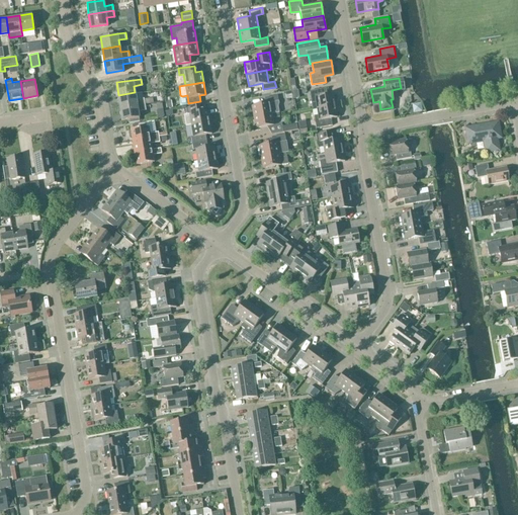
[(317,107),(335,104),(334,92),(328,93),(326,86),(310,89),(312,101),(316,101),(317,107)]
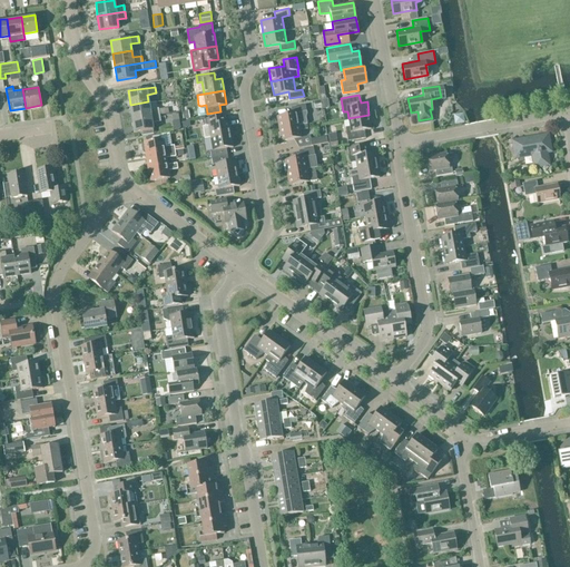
[(130,105),(133,117),(159,113),(158,107),(149,108),(148,101),(130,105)]
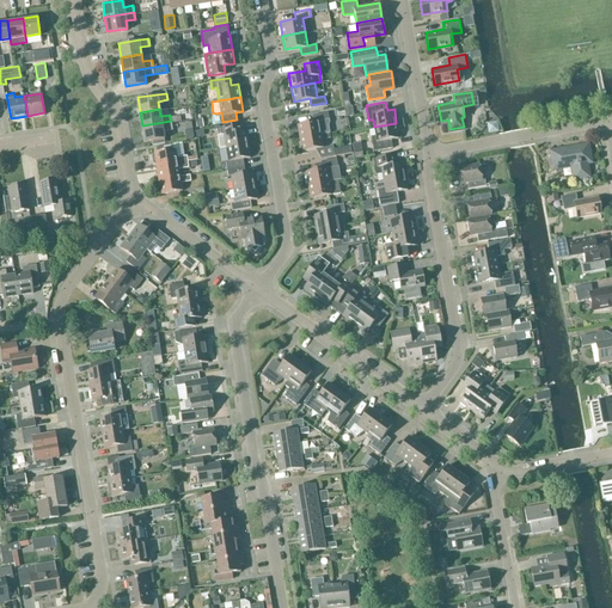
[(298,123),(300,136),(330,131),(329,124),(330,121),(328,111),(313,114),(314,121),(298,123)]
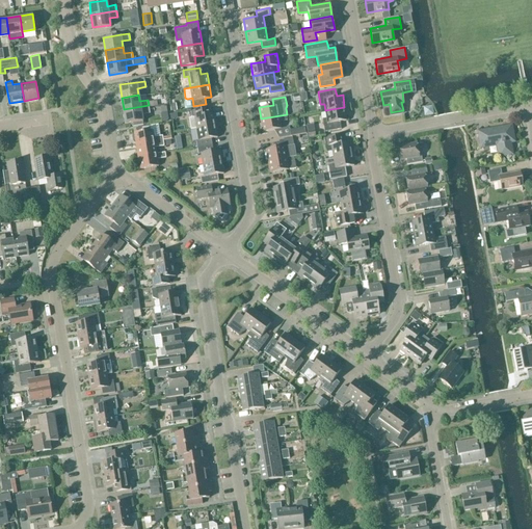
[(149,105),(124,109),(126,123),(142,120),(141,113),(150,111),(149,105)]
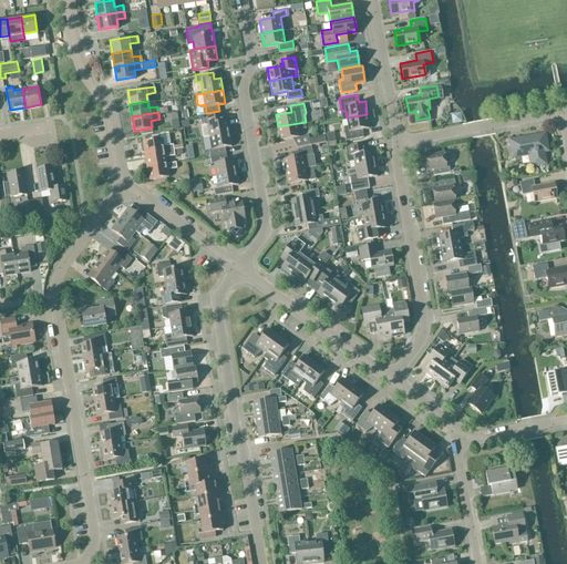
[(209,135),(229,132),(227,120),(220,121),(219,114),(204,116),(205,123),(200,124),(203,136),(209,135)]
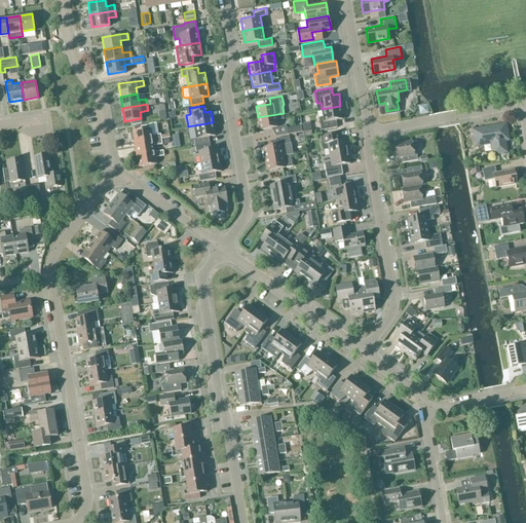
[(340,106),(322,109),(323,115),(318,116),(321,128),(337,125),(336,118),(342,117),(340,106)]
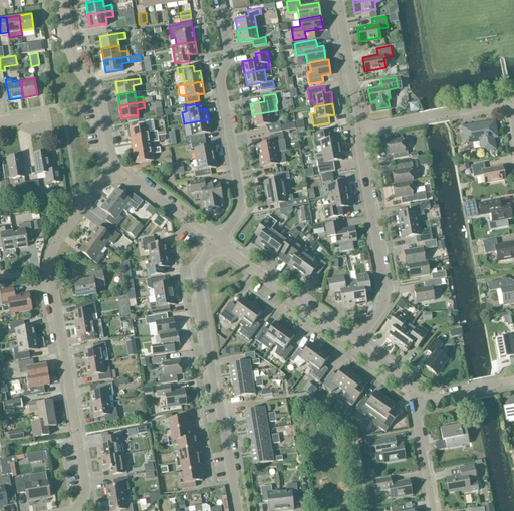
[(277,110),(252,114),(254,125),(271,122),(270,115),(277,114),(277,110)]
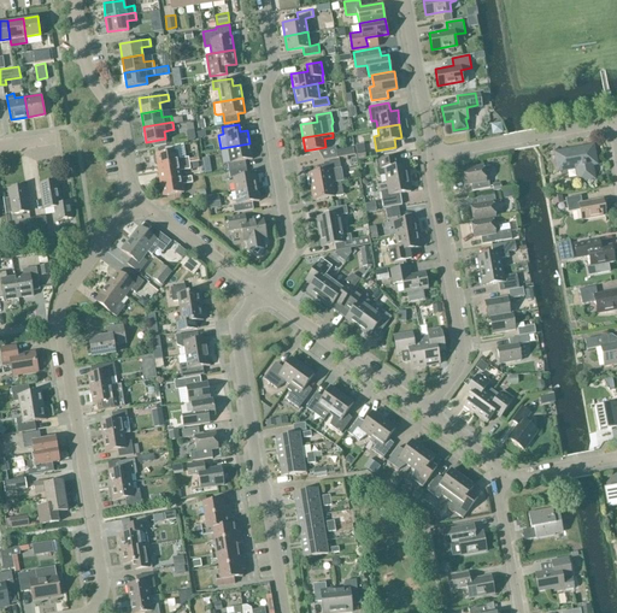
[(250,143),(228,147),(230,160),(228,161),(229,169),(246,166),(245,159),(252,157),(250,143)]
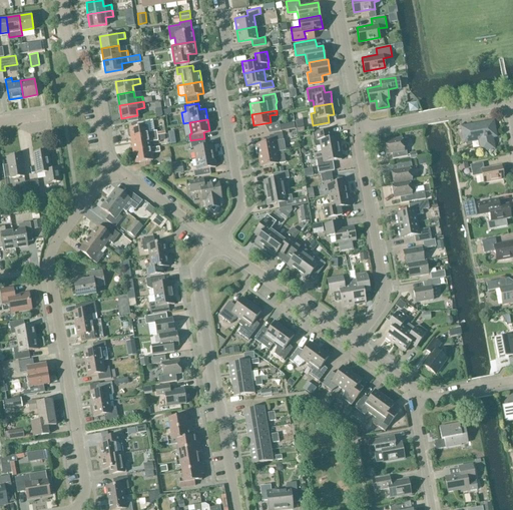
[(491,134),(495,134),(493,119),(462,125),(464,139),(480,136),(481,145),(485,147),(494,146),(491,134)]
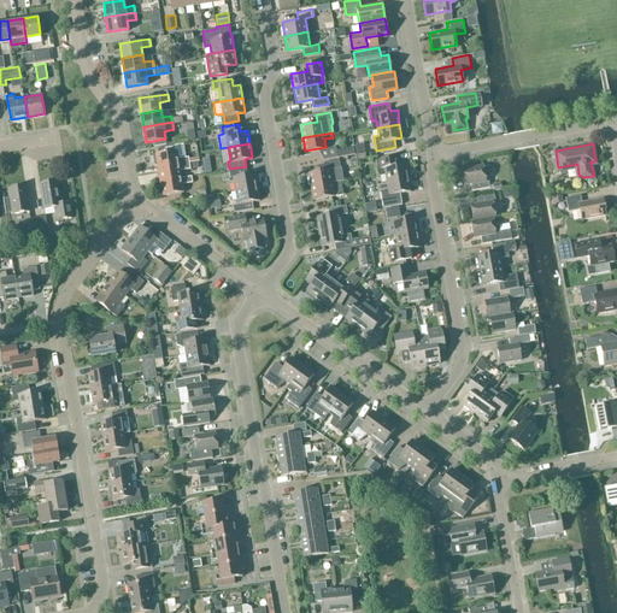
[(338,155),(354,152),(353,146),(336,148),(338,155)]
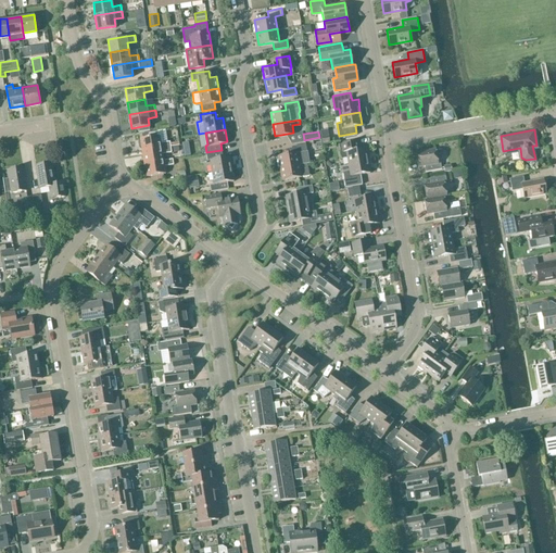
[(142,150),(171,146),(169,140),(161,141),(160,134),(140,137),(142,150)]
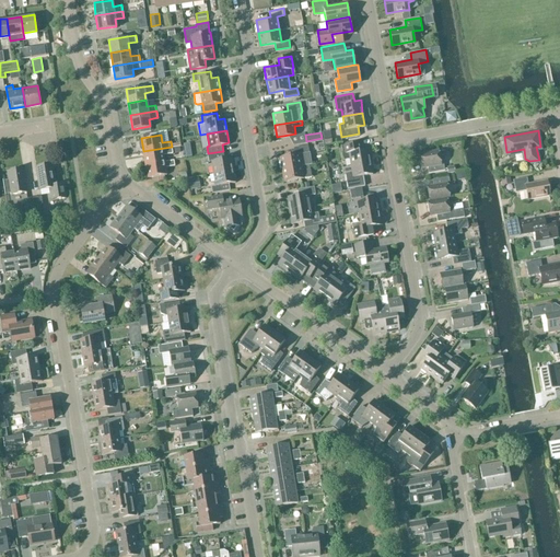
[(351,163),(371,160),(369,148),(362,149),(360,140),(341,143),(342,152),(343,158),(350,157),(351,163)]
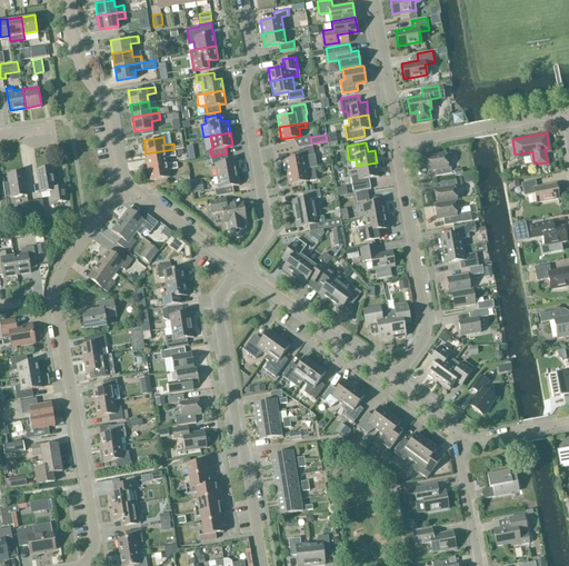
[(287,171),(315,166),(317,166),(313,146),(299,149),(300,156),(285,159),(287,171)]
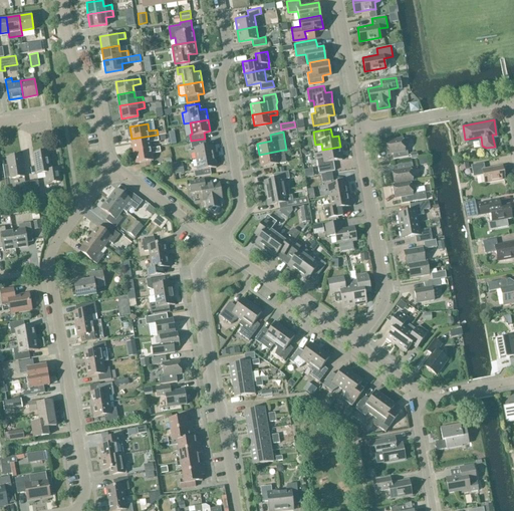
[(134,150),(152,148),(150,141),(159,140),(158,135),(132,139),(134,150)]
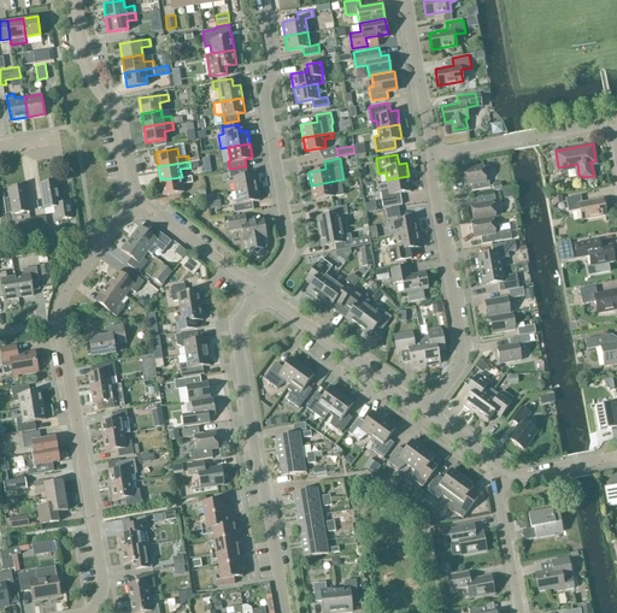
[(462,169),(464,183),(471,182),(472,189),(491,186),(488,178),(486,178),(483,164),(462,169)]
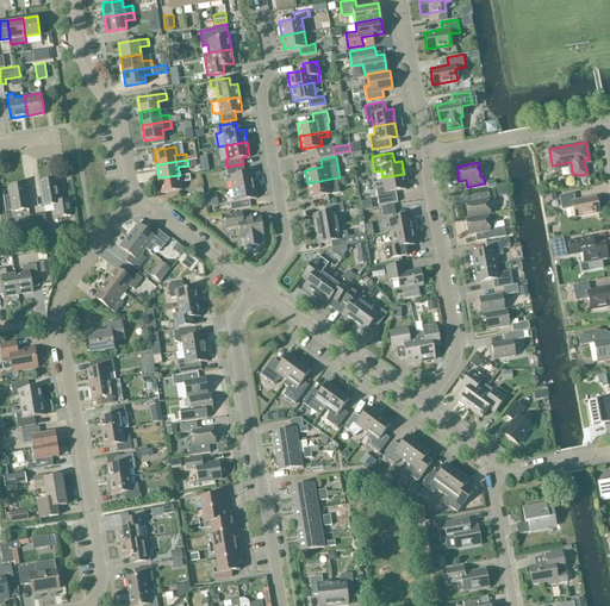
[(243,164),(226,167),(228,174),(230,174),(232,187),(254,183),(251,169),(244,172),(243,164)]
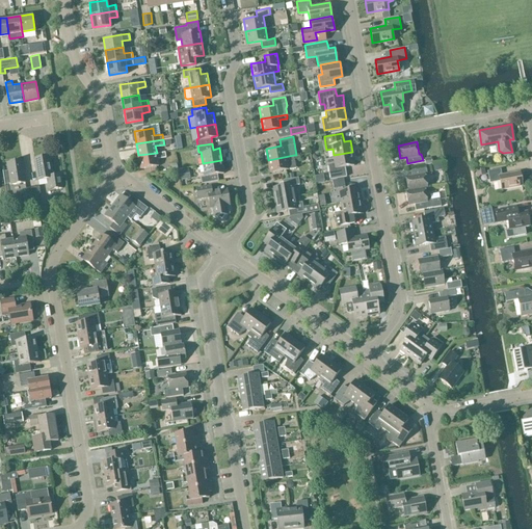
[(166,156),(165,151),(157,153),(138,155),(139,167),(158,164),(157,157),(166,156)]
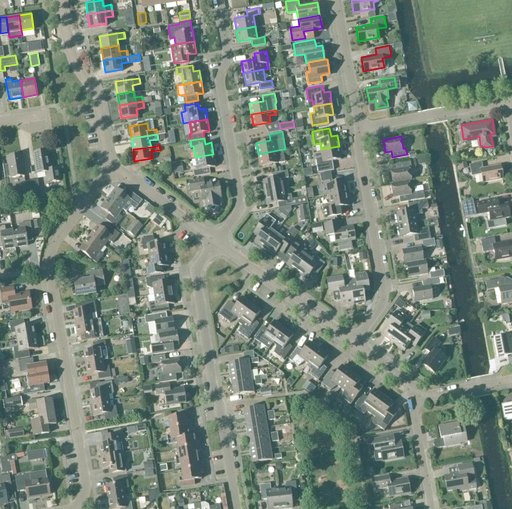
[(341,157),(339,146),(321,149),(323,162),(316,163),(318,171),(334,168),(332,159),(341,157)]
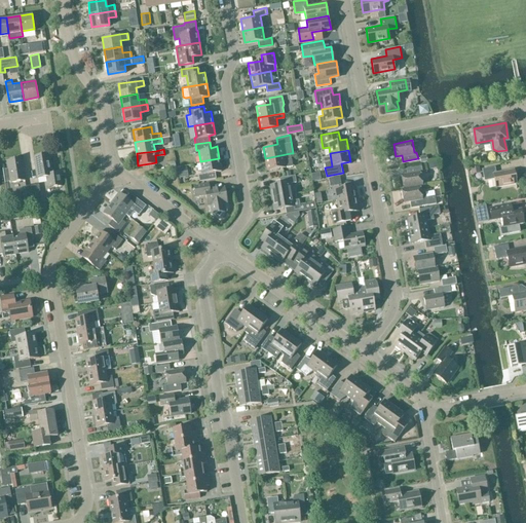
[(48,153),(34,155),(37,177),(47,175),(48,186),(62,184),(60,172),(51,173),(48,153)]
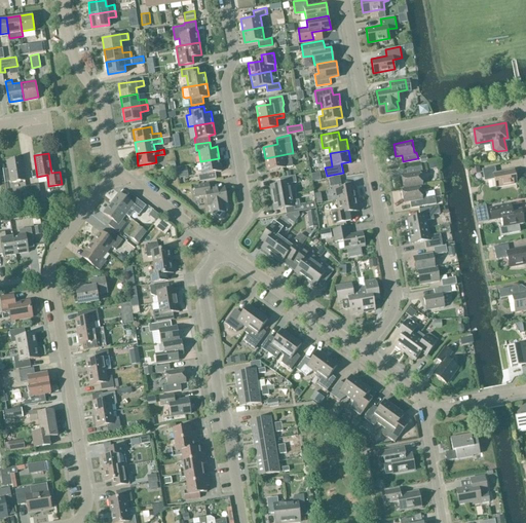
[(291,157),(291,153),(265,158),(267,169),(293,164),(291,157)]
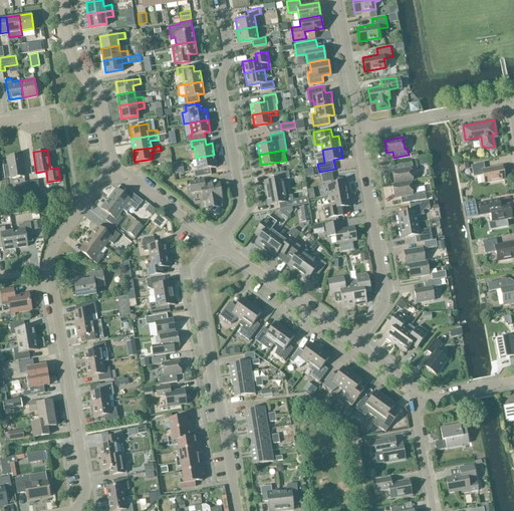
[(3,164),(2,164),(4,177),(5,177),(5,176),(10,175),(10,177),(24,174),(21,154),(7,156),(8,164),(3,165),(3,164)]
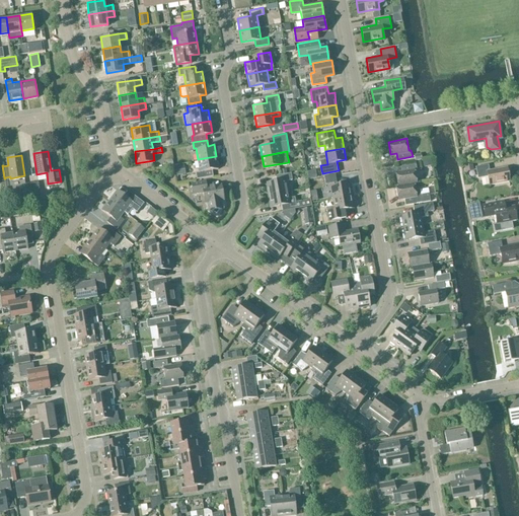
[(216,156),(198,159),(200,170),(196,171),(197,177),(213,174),(212,168),(218,167),(216,156)]
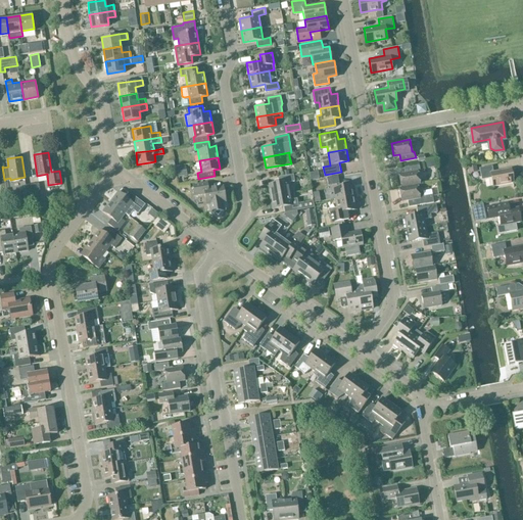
[(399,173),(401,185),(420,182),(418,171),(420,170),(419,163),(403,167),(405,172),(399,173)]
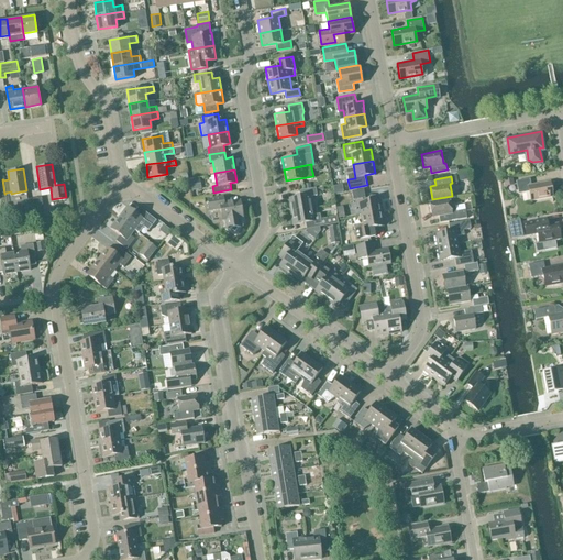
[(531,199),(552,195),(550,179),(531,184),(530,176),(516,179),(518,191),(529,189),(531,199)]
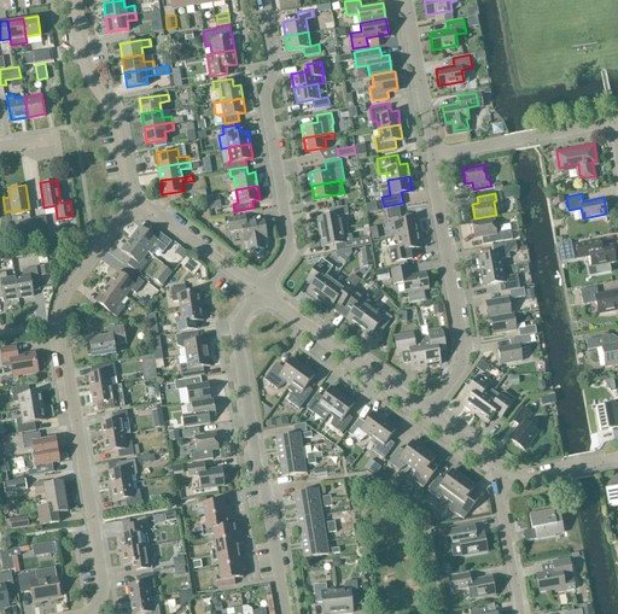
[(319,231),(343,226),(340,214),(348,212),(347,204),(328,208),(330,214),(316,216),(319,231)]
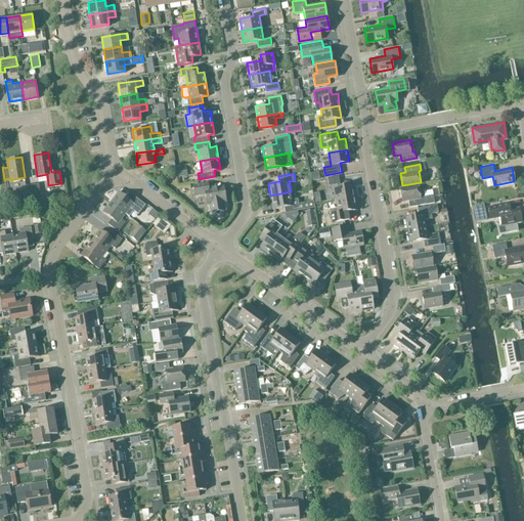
[(329,184),(340,182),(338,174),(326,176),(329,184)]
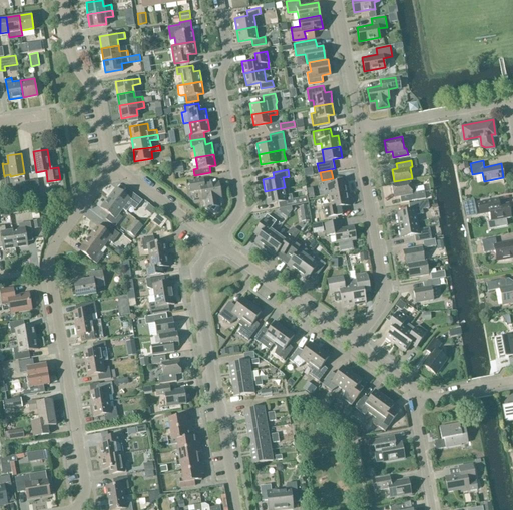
[(31,178),(34,200),(41,199),(38,177),(31,178)]
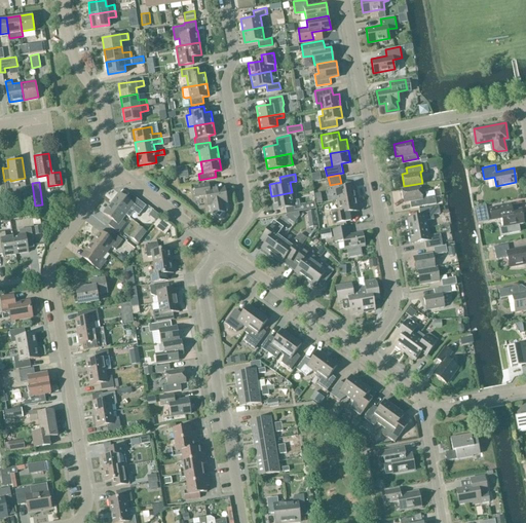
[(211,213),(215,213),(220,216),(223,211),(227,210),(226,201),(227,201),(224,186),(210,188),(209,182),(194,185),(196,195),(205,193),(208,204),(209,204),(211,213)]
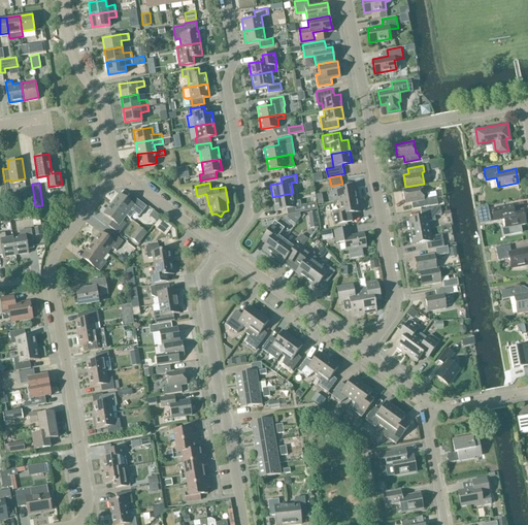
[(35,206),(32,184),(25,185),(27,194),(25,194),(27,207),(35,206)]
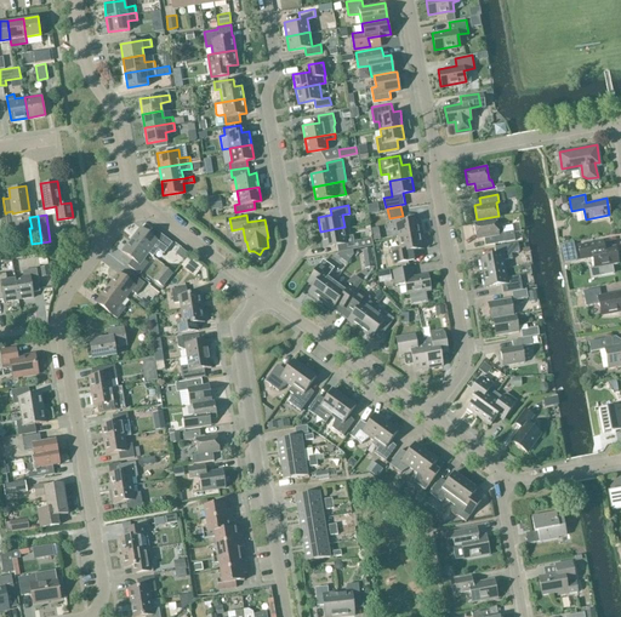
[(398,236),(421,232),(419,217),(396,222),(398,236)]
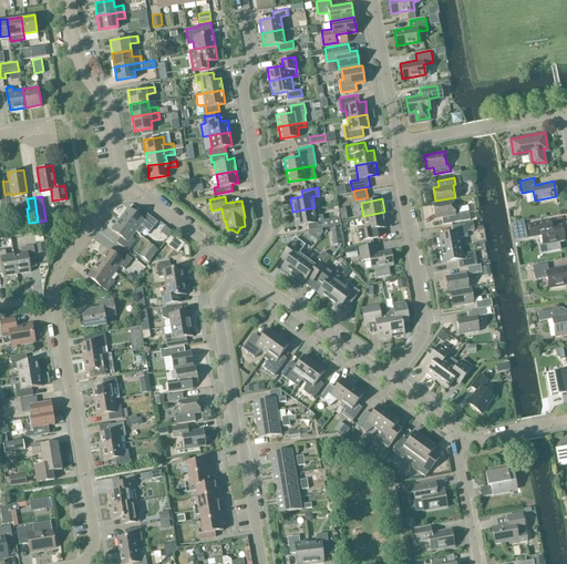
[(443,223),(470,218),(468,209),(460,211),(459,206),(454,207),(453,200),(433,203),(435,216),(442,215),(443,223)]
